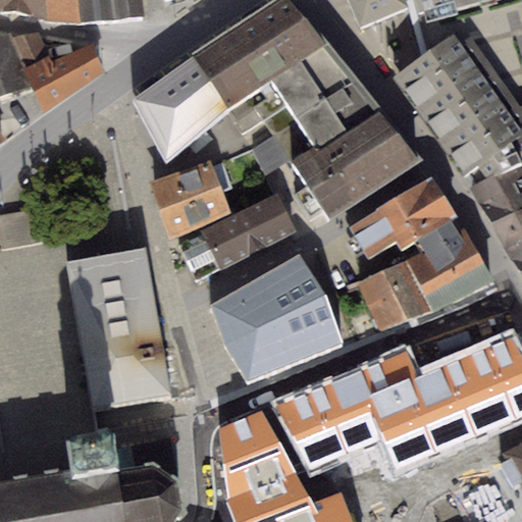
[(47,19),(45,0),(0,0),(0,9),(14,9),(47,19)]
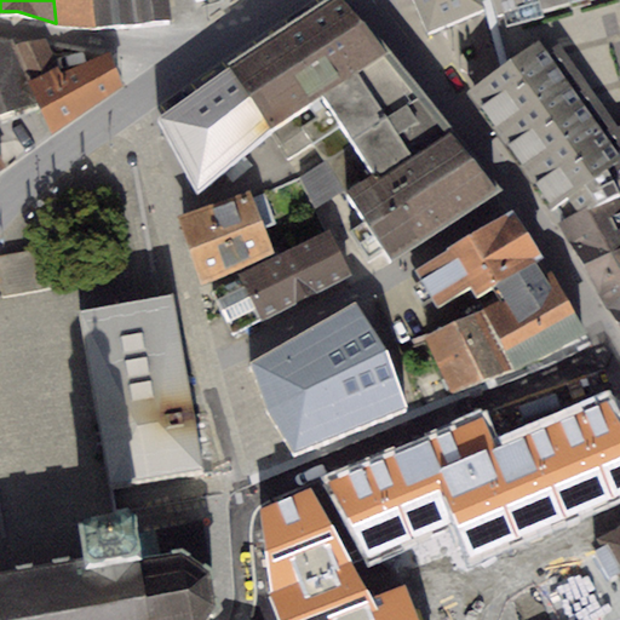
[(53,0),(56,23),(96,26),(92,0),(53,0)]
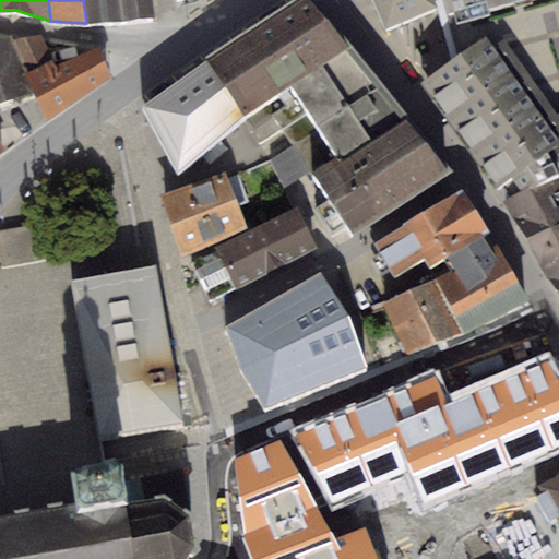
[(83,0),(86,23),(153,18),(150,0),(83,0)]
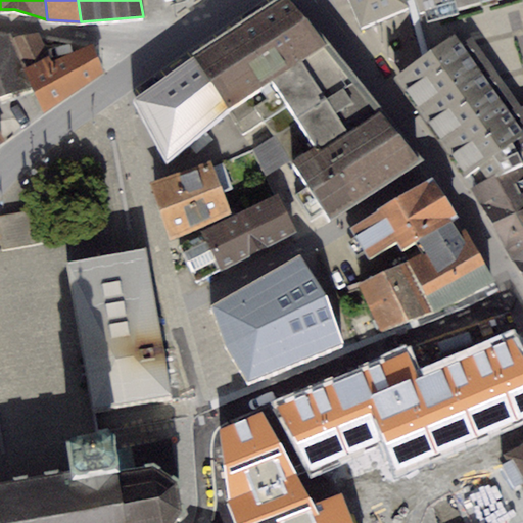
[(277,0),(194,56),(228,109),(250,94),(275,134),(357,80),(289,0),(277,0)]
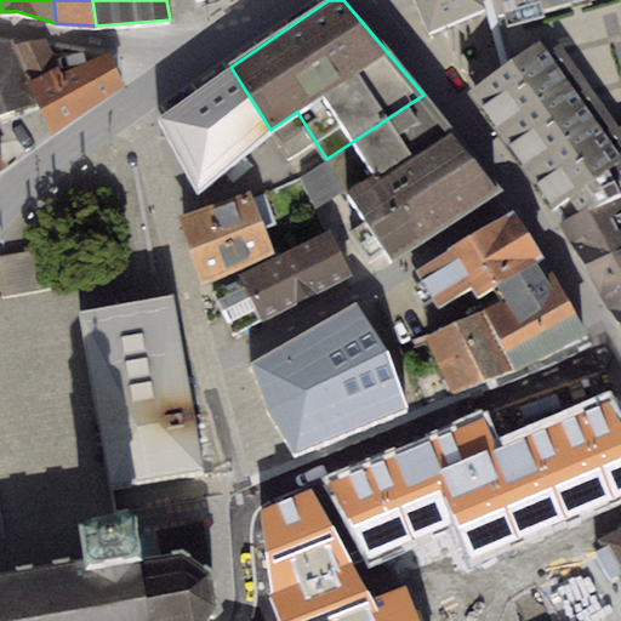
[(620,0),(412,0),(427,33),(484,11),(480,0),(491,0),(507,62),(468,93),(552,210),(570,198),(579,212),(591,206),(620,198),(620,0)]
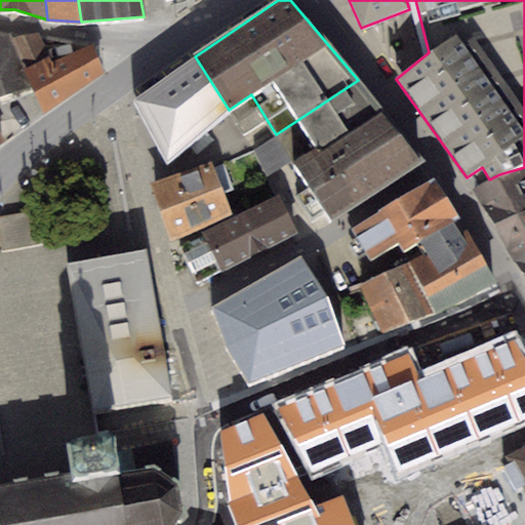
[(39,33),(12,38),(30,87),(44,113),(104,72),(91,43),(52,62),(39,33)]
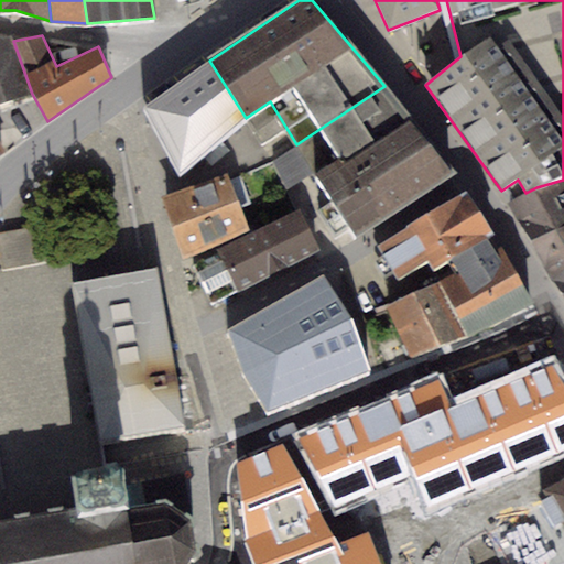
[(12,36),(0,39),(0,104),(32,94),(13,41),(12,36)]
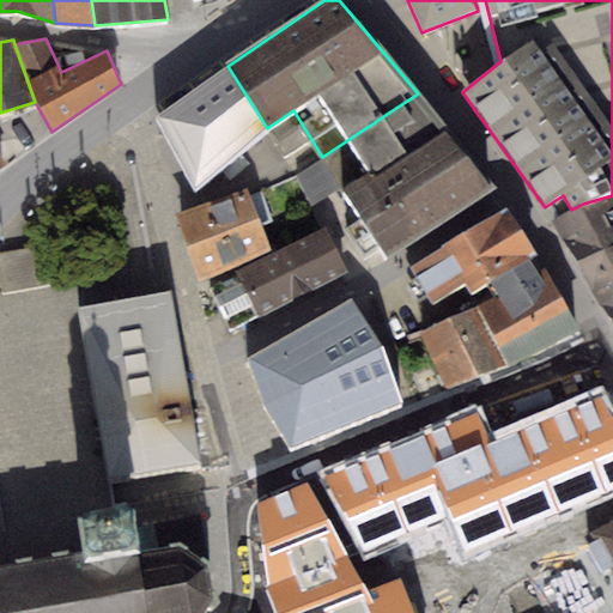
[(228,66),(153,117),(196,194),(267,128),(228,66)]
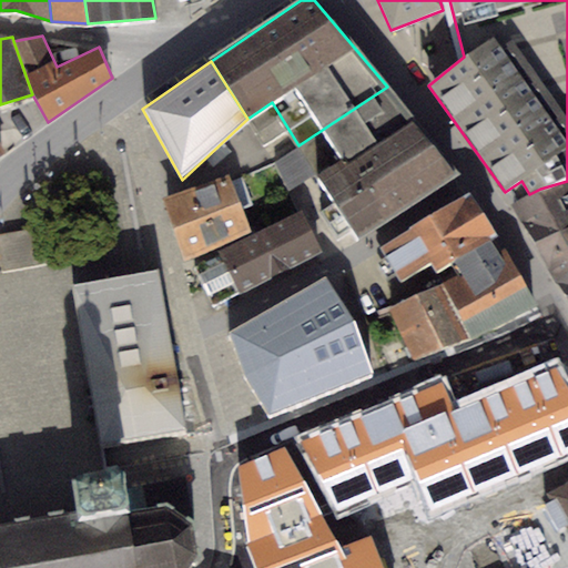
[(298,145),(315,175),(334,202),(322,210),(337,239),(353,229),(358,236),(455,173),(387,87),(298,145)]
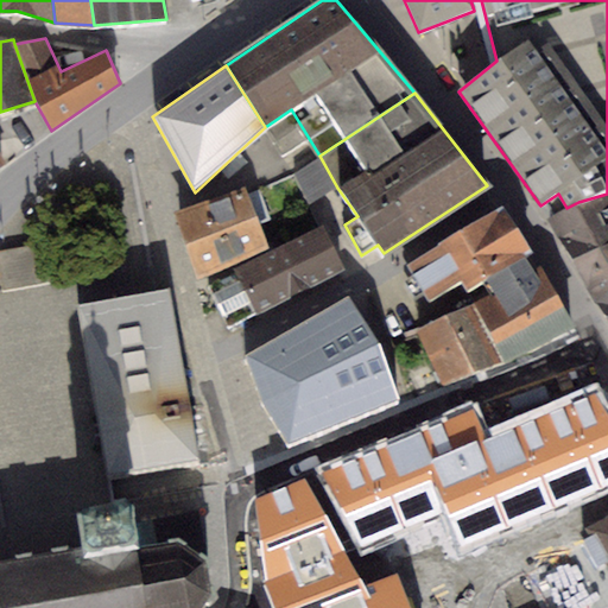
[(337,188),(320,156),(292,172),(308,206),(337,188)]
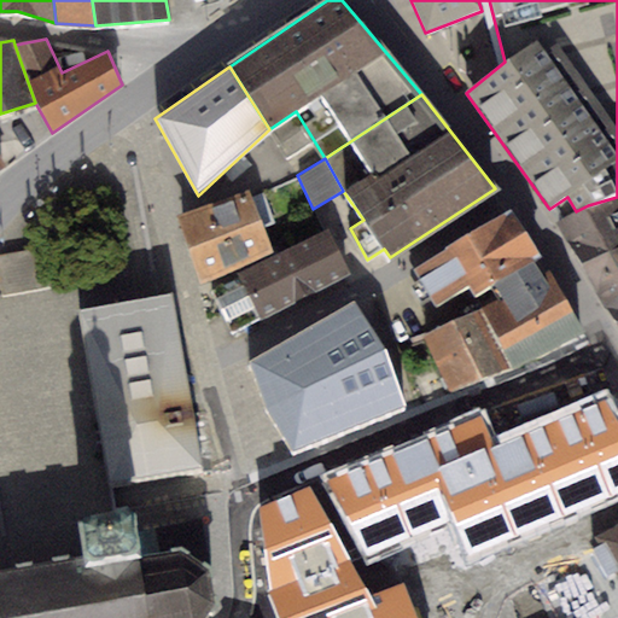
[(250,191),(178,217),(199,283),(273,252),(250,191)]
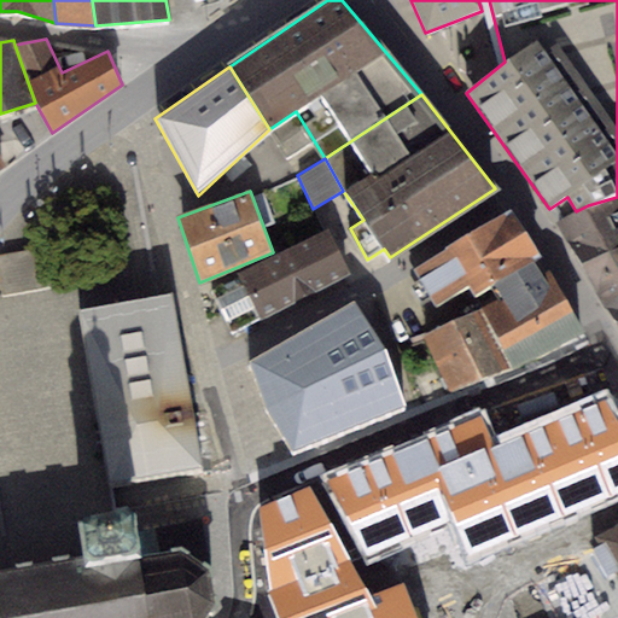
[(576,211),(557,223),(581,263),(617,245),(617,197),(588,205),(576,211)]
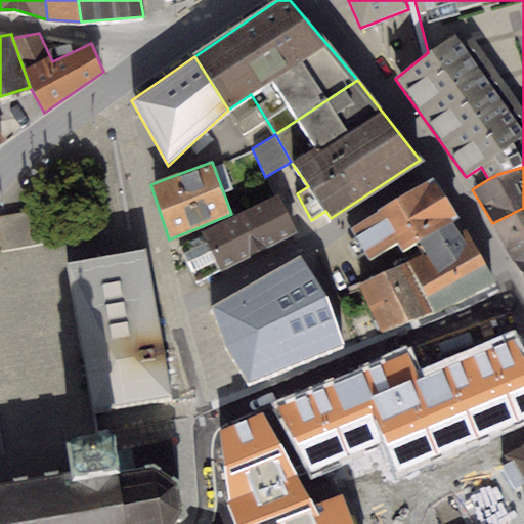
[(433,177),(350,228),(368,260),(397,242),(401,250),(419,241),(425,252),(461,232),(452,221),(459,217),(433,177)]
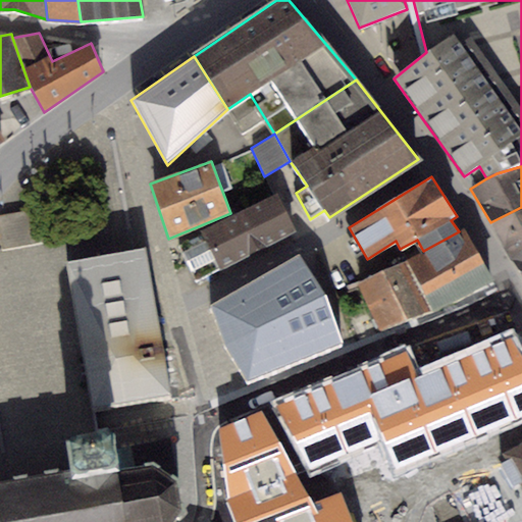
[(178,246),(195,283),(295,231),(278,193),(200,230),(203,236),(178,246)]
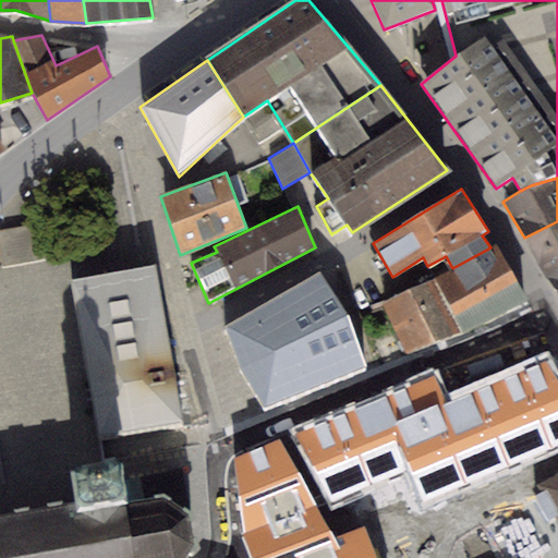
[(59,256),(52,221),(0,231),(0,246),(3,266),(59,256)]
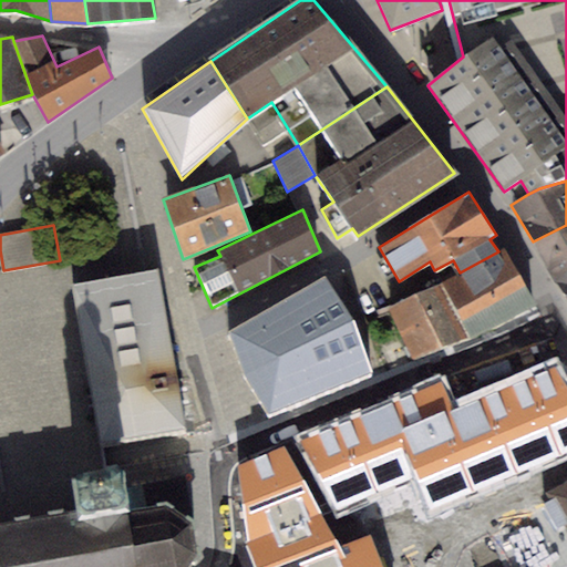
[(566,225),(533,241),(553,281),(566,274),(566,225)]
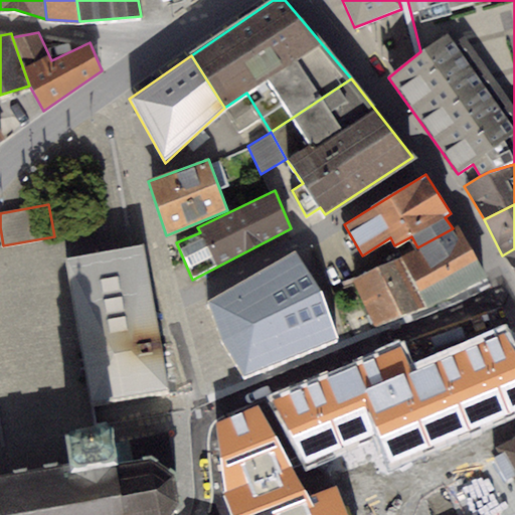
[(417,247),(399,258),(425,308),(485,278),(459,224),(453,228),(417,247)]
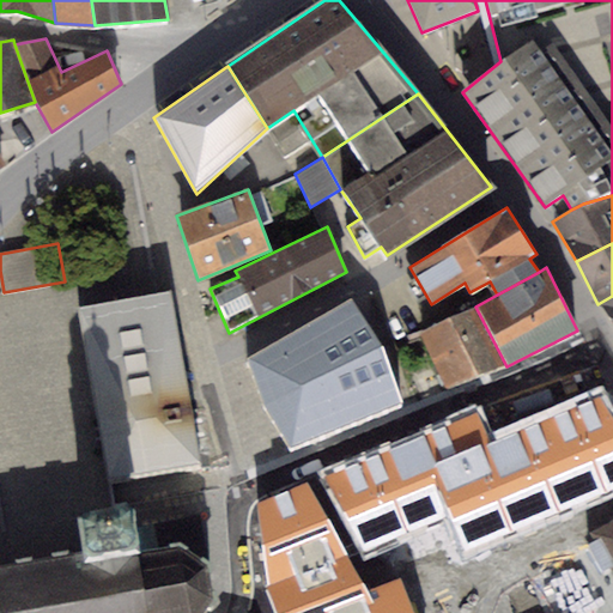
[(110,485),(202,469),(171,293),(79,309),(110,485)]
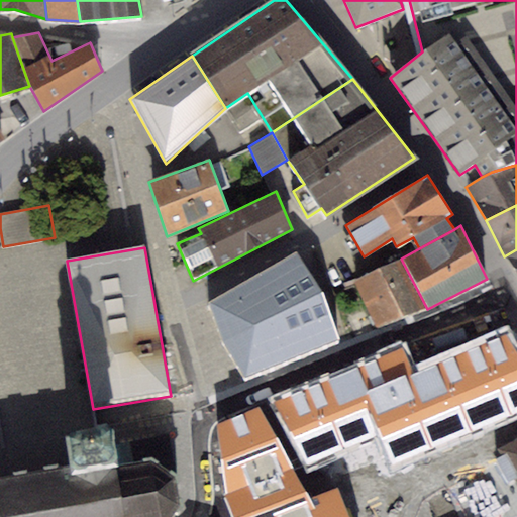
[(516,249),(504,256),(516,278),(516,249)]
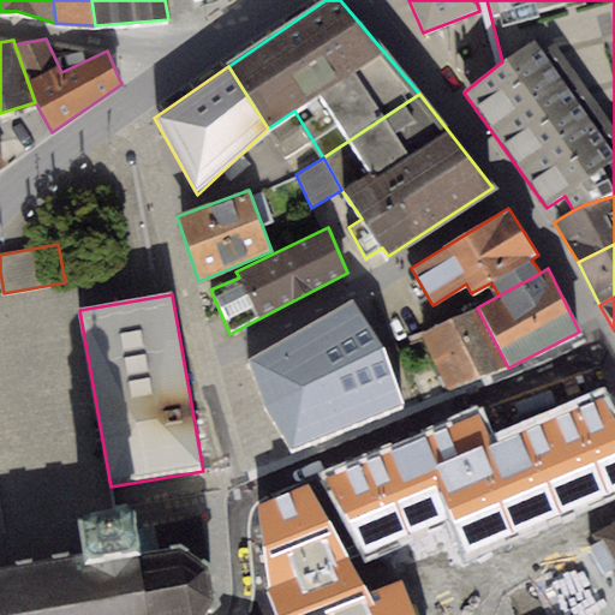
[(353,298),(249,359),(267,410),(292,449),(404,406),(384,348),(353,298)]
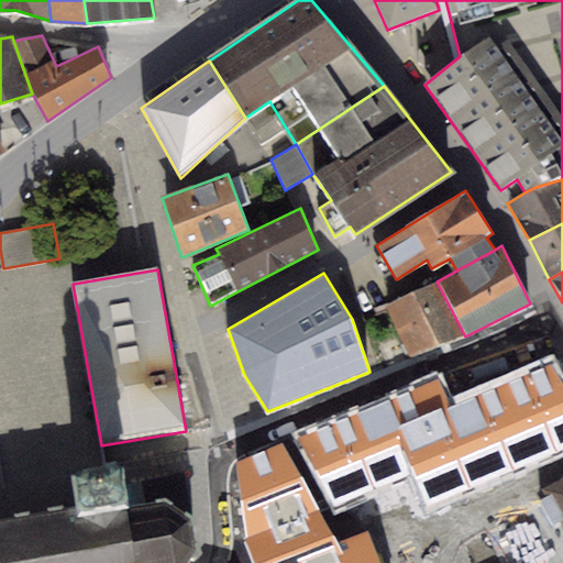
[(437,282),(385,306),(406,354),(465,337),(437,282)]
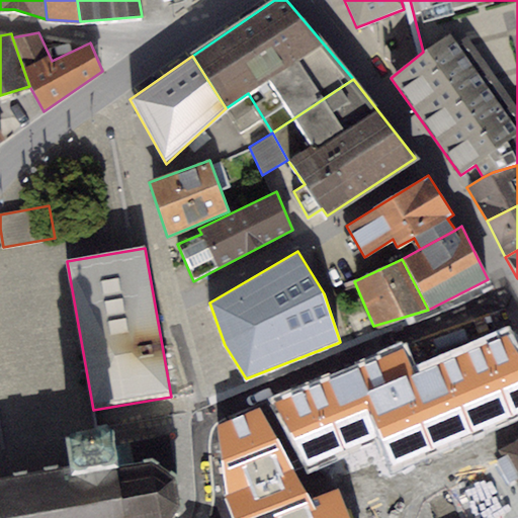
[(403,346),(275,405),(306,469),(377,437),(392,468),(517,411),(517,348),(511,332),(416,375),(403,346)]
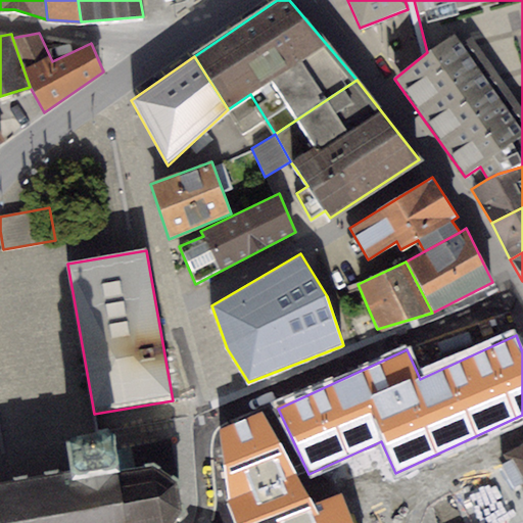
[(313,505),(263,413),(219,429),(228,501),(236,522),(352,522),(341,493),(313,505)]
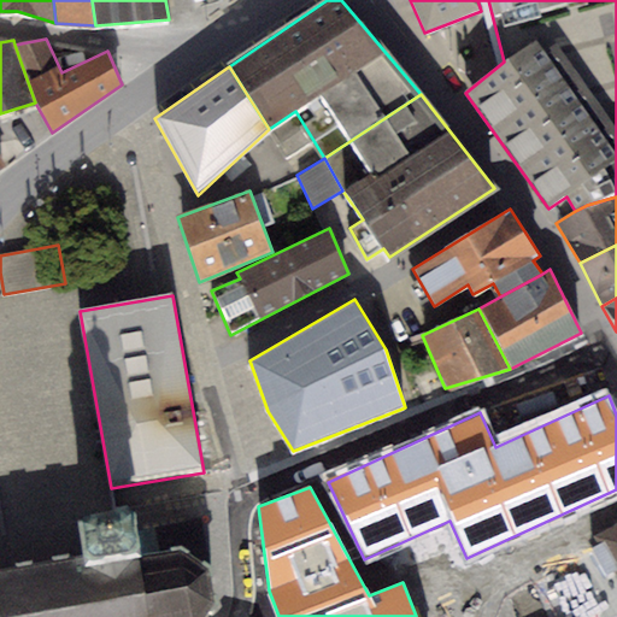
[(0,616),(203,616),(212,606),(207,563),(176,541),(141,546),(133,500),(76,510),(83,556),(0,570),(0,616)]
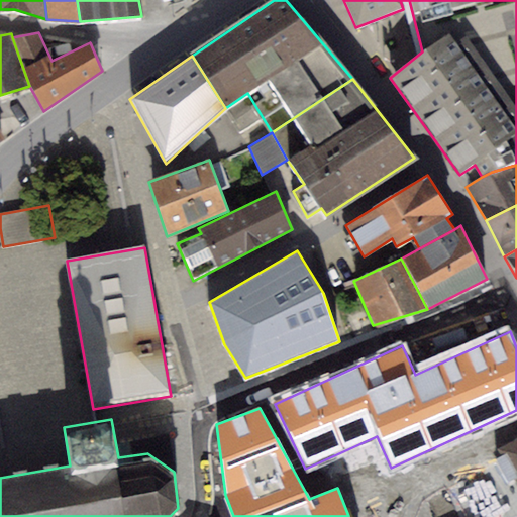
[(516,438),(500,448),(516,478),(516,438)]
